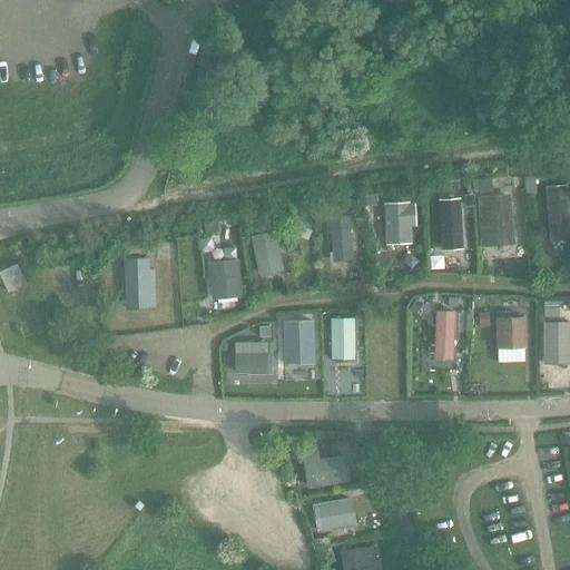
[(534,176),(523,177),(524,194),(536,193),(534,176)]
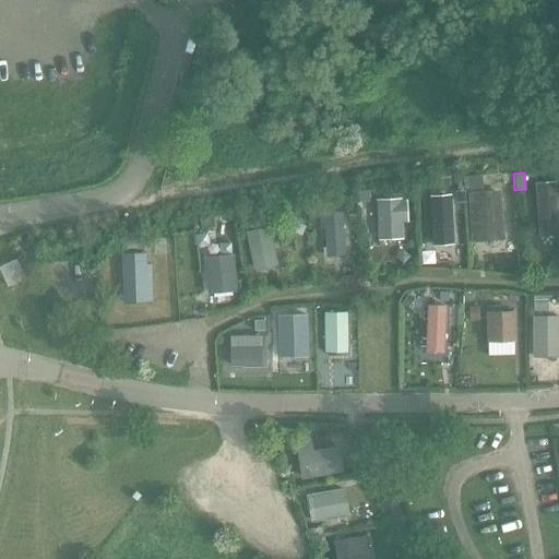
[(480,175),(463,176),(464,189),(482,188),(480,175)]
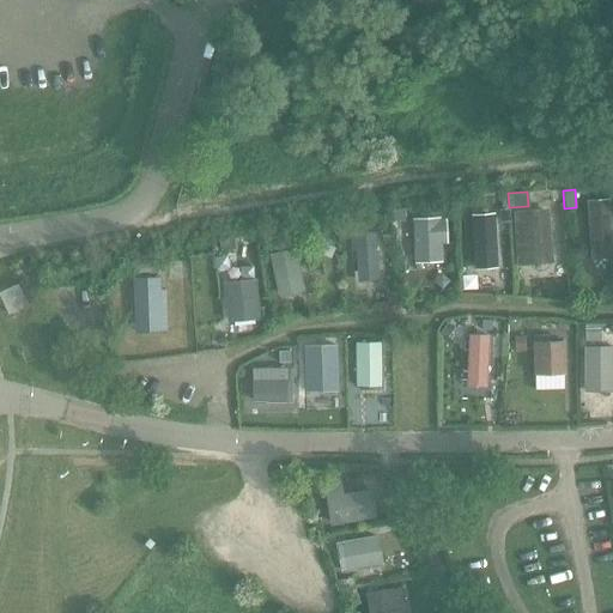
[(586,200),(590,260),(612,259),(608,198),(586,200)]
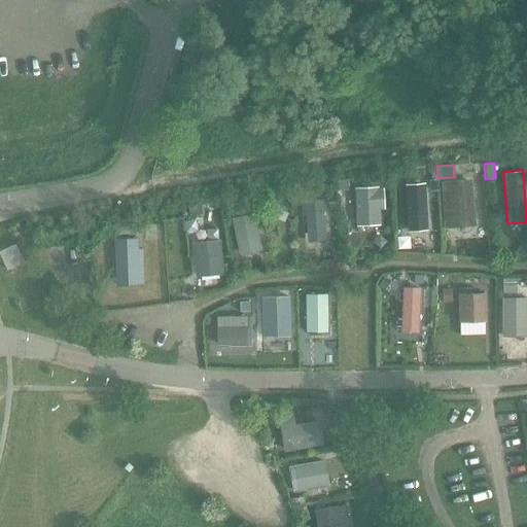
[(348,181),(338,181),(338,190),(348,190),(348,181)]
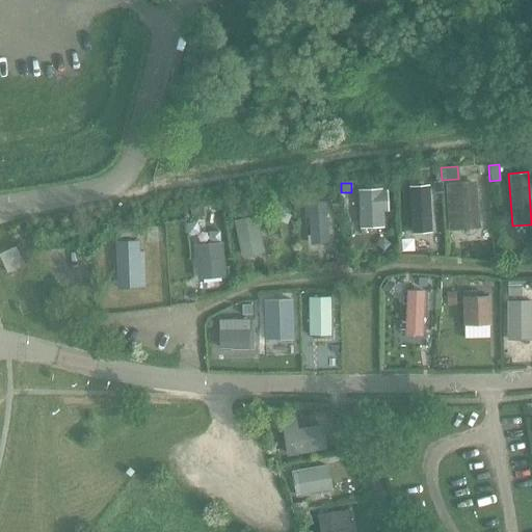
[(449,195),(450,217),(460,216),(460,227),(477,225),(474,183),(449,185),(450,195),(449,195)]
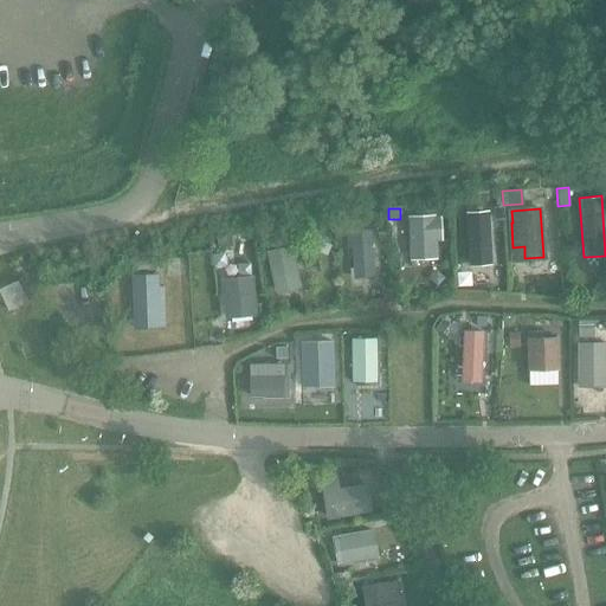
[(471,263),(489,262),(485,212),(468,213),(471,263)]
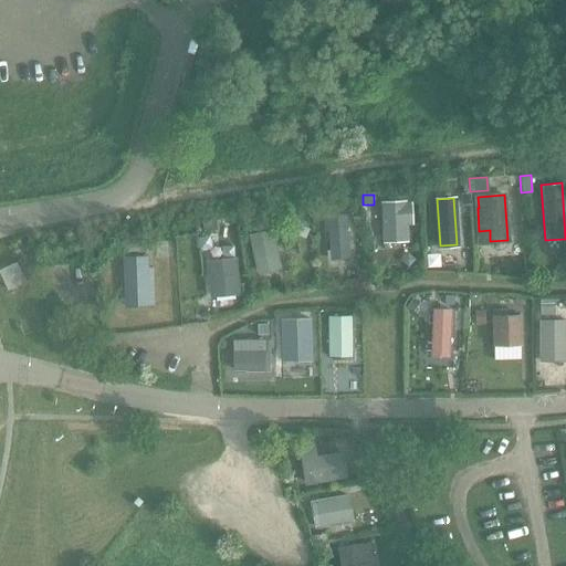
[(405,220),(410,220),(410,205),(381,206),(384,241),(406,240),(405,220)]
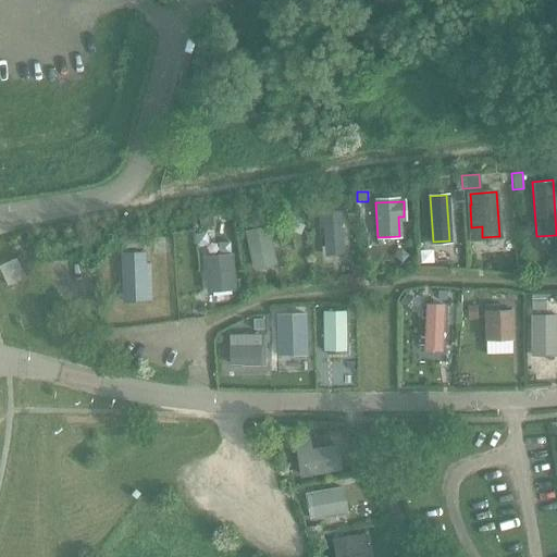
[(326,255),(343,254),(339,211),(318,213),(319,227),(324,227),(326,255)]
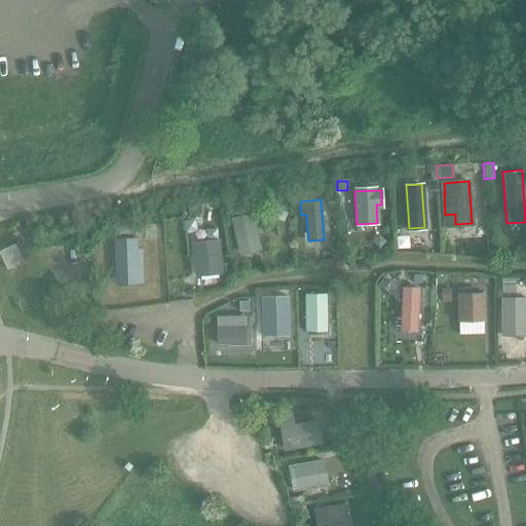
[(200,202),(188,203),(189,216),(201,215),(200,202)]
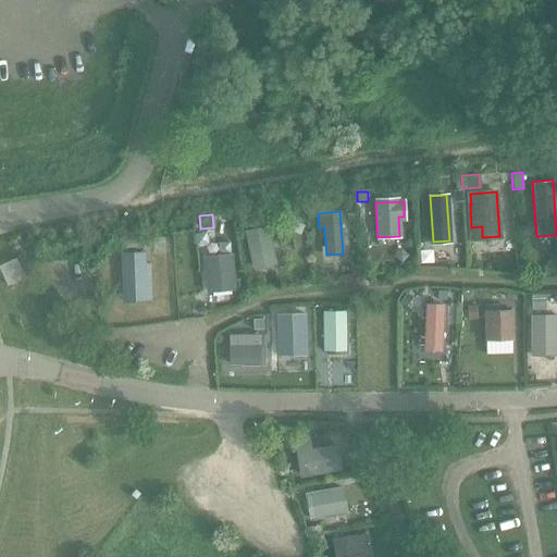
[(255,265),(275,261),(268,227),(247,232),(255,265)]
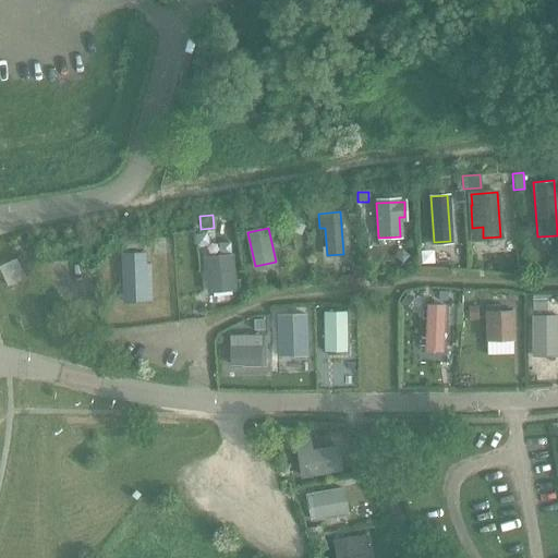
[(124,284),(145,283),(144,254),(122,254),(124,284)]
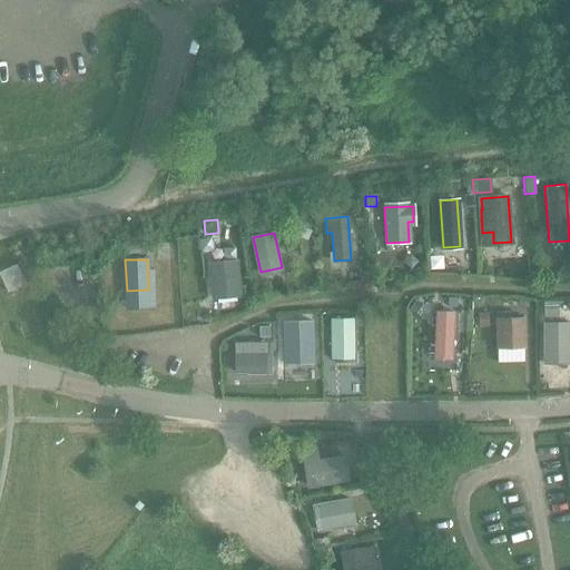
[(238,259),(208,263),(212,301),(242,297),(238,259)]
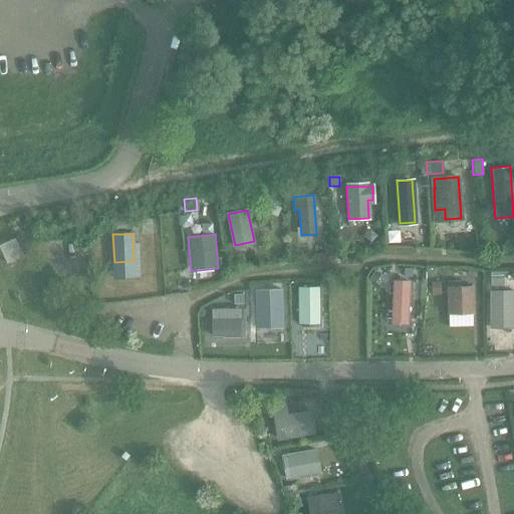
[(23,256),(15,238),(0,245),(0,249),(7,263),(23,256)]
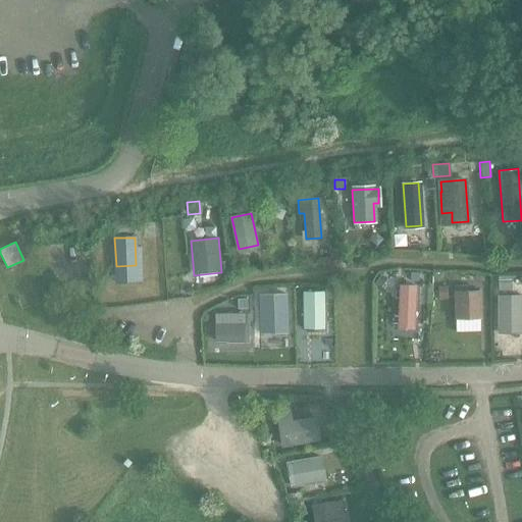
[(410,272),(410,280),(419,280),(419,272),(410,272)]
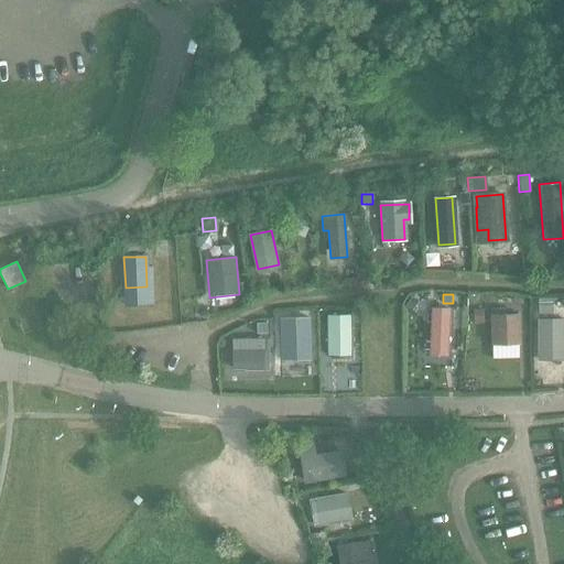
[(553,304),(539,304),(539,314),(553,314),(553,304)]
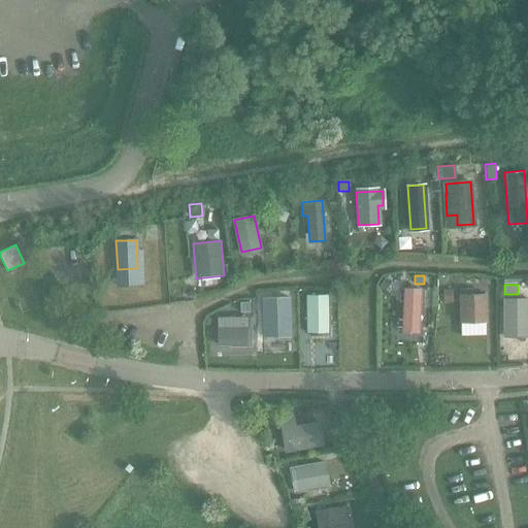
[(421,290),(403,289),(402,331),(419,331),(421,290)]
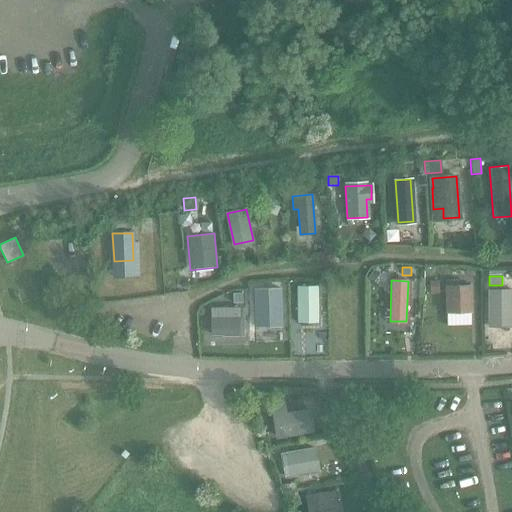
[(445,311),(471,310),(471,285),(457,286),(457,280),(446,280),(446,286),(444,286),(445,311)]
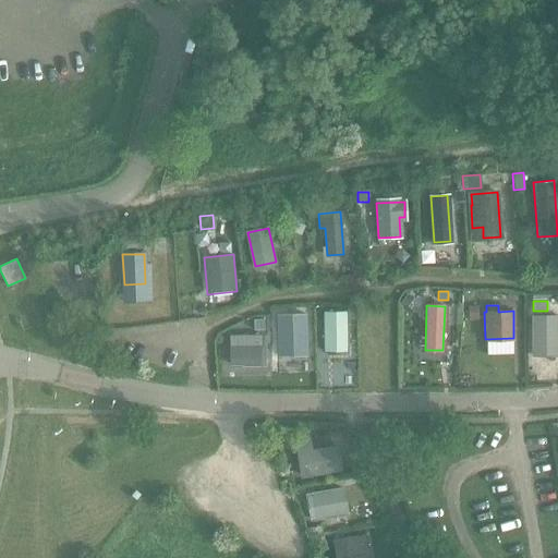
[(477,306),(469,306),(470,320),(478,319),(477,306)]
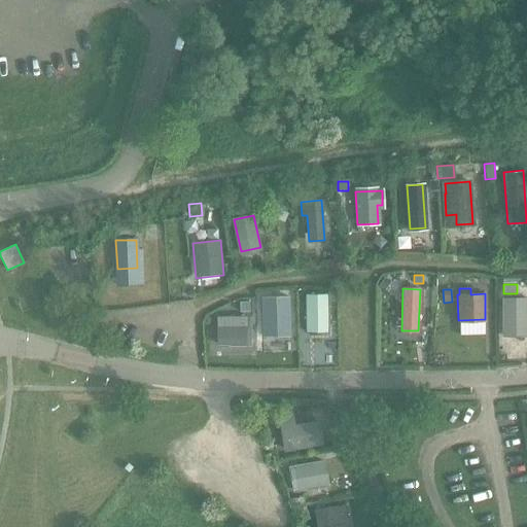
[(287,320),(287,314),(293,313),(292,292),(264,293),(265,321),(287,320)]
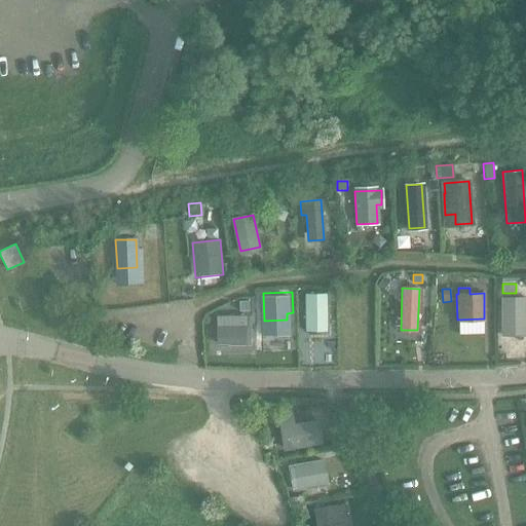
[(328,332),(328,294),(305,294),(305,332),(328,332)]
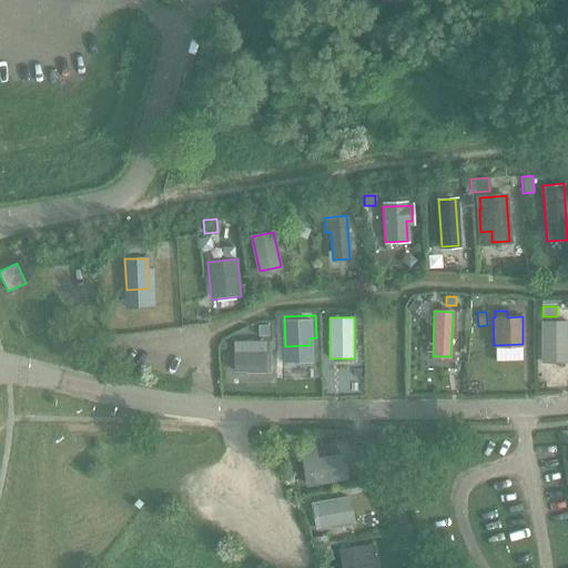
[(544,361),(567,361),(567,321),(543,322),(544,361)]
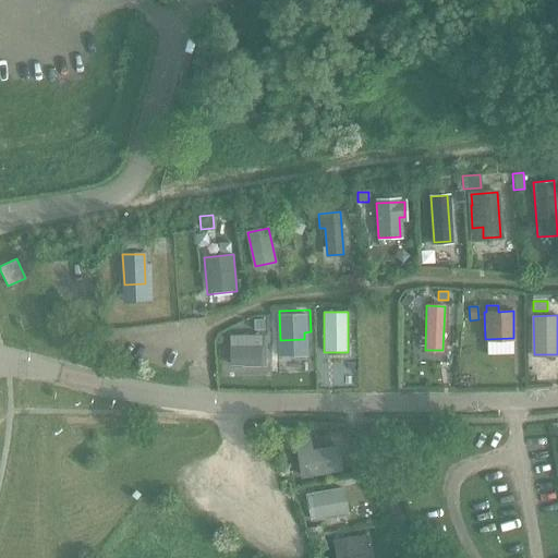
[(264,319),(253,319),(253,330),(264,330),(264,319)]
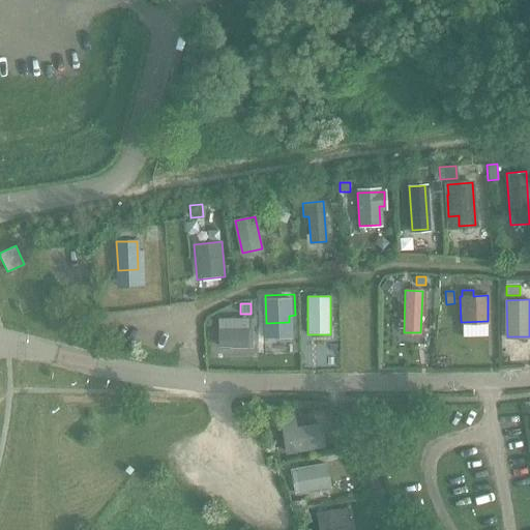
[(246,332),(254,331),(254,319),(218,320),(218,347),(247,346),(246,332)]
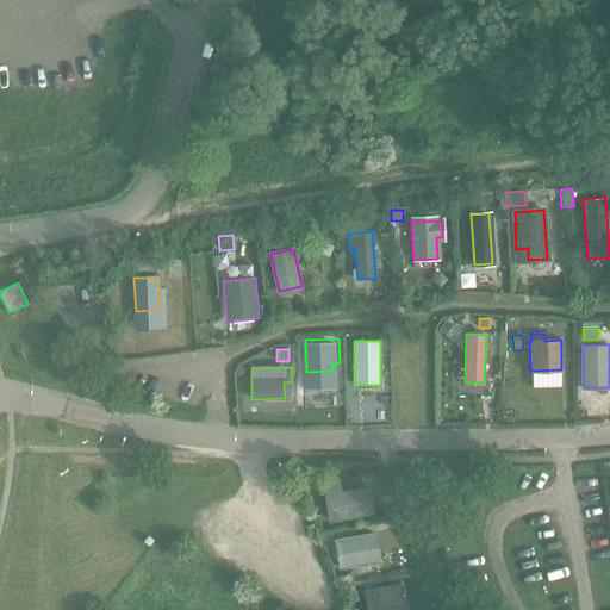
[(340,478),(321,480),(328,522),(374,515),(369,487),(341,492),(340,478)]
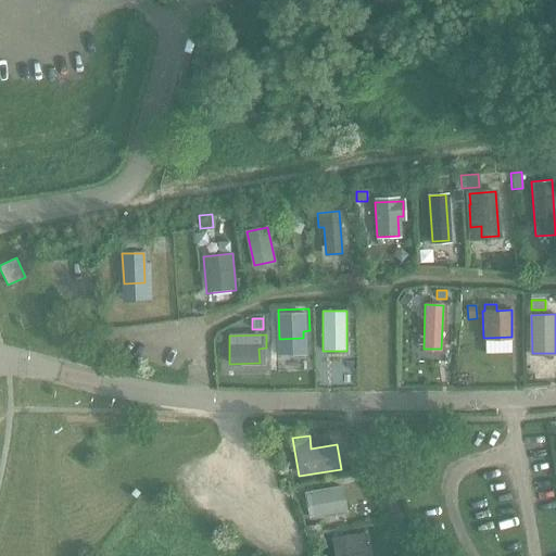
[(341,485),(305,492),(310,518),(345,512),(341,485)]
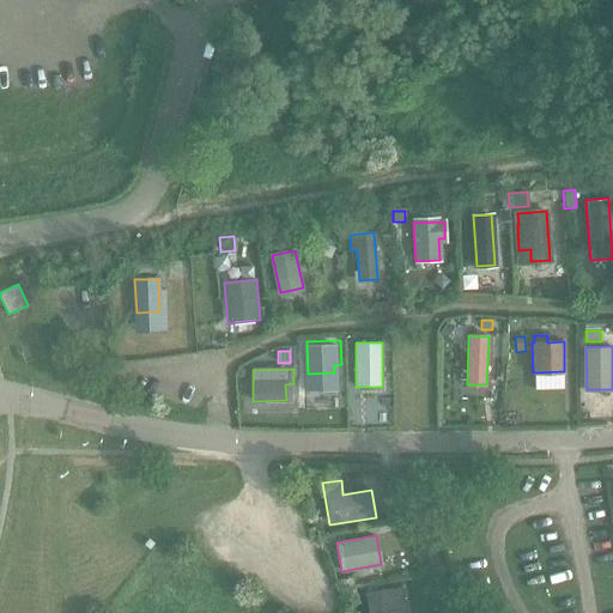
[(352,580),(337,582),(338,589),(353,587),(352,580)]
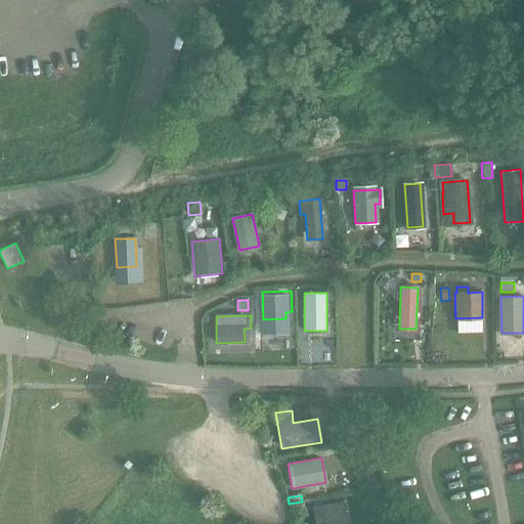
[(302,501),(293,506),(299,520),(308,517),(302,501)]
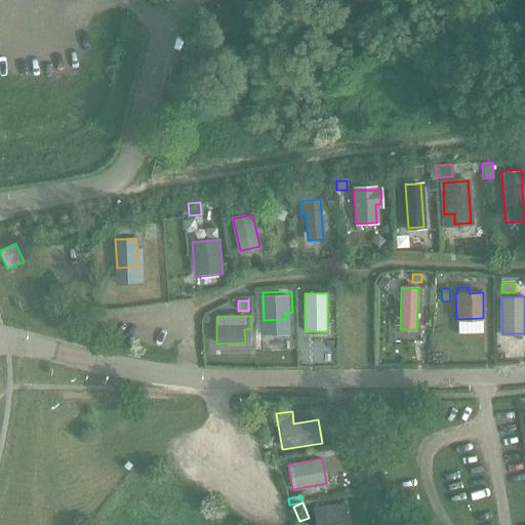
[(350,524),(347,502),(314,508),(316,524),(350,524)]
